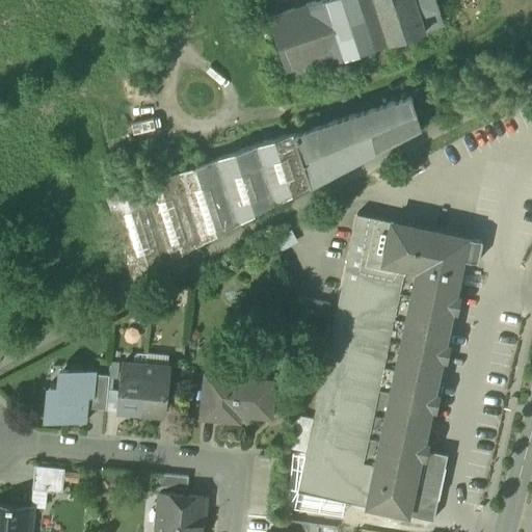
[(269,19),(289,77),(413,35),(424,32),(424,31),(443,25),(437,9),(439,9),(434,0),(324,0),(300,8),(269,19)]
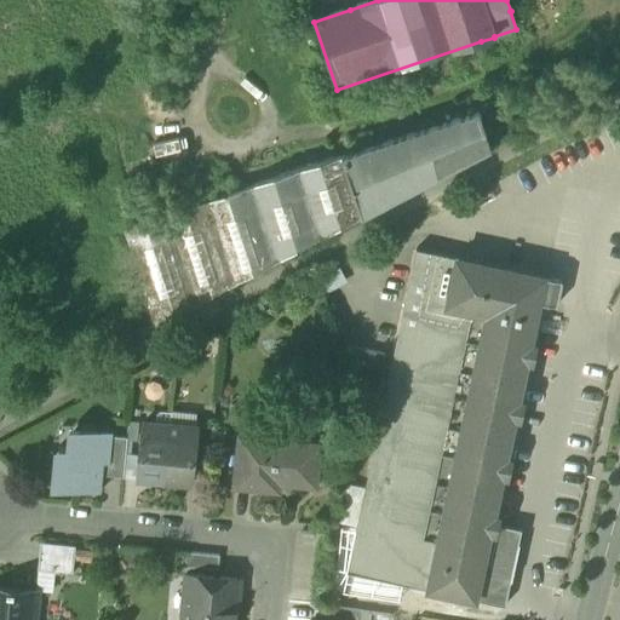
[(125,228),(156,325),(492,148),(480,112),(125,228)]
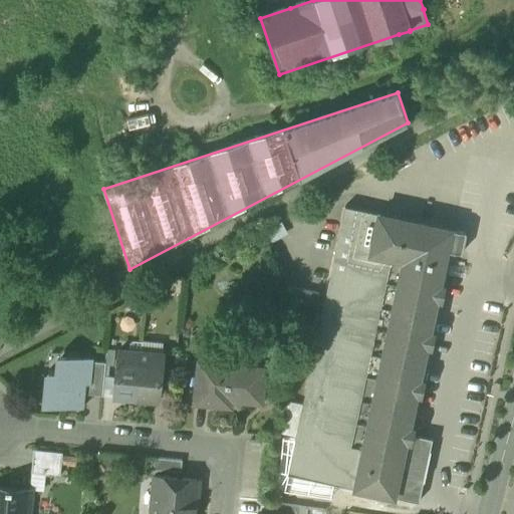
[(334,484),(354,489),(404,261),(370,254),(378,214),(345,207),(302,410),(295,440),(288,475),(334,484)]
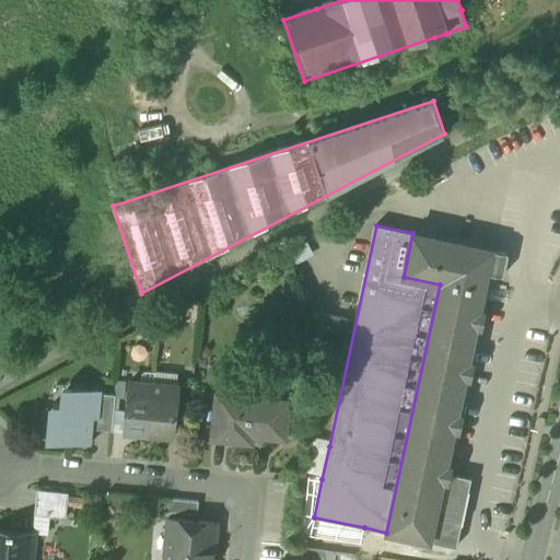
[(386,533),(430,541),(445,473),(488,272),(492,251),(412,233),(404,277),(440,284),(386,533)]
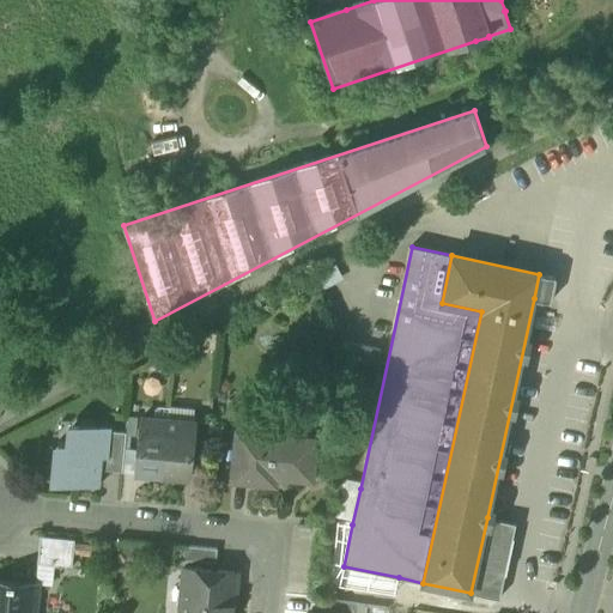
[(541,274),(539,274),(534,298),(551,302),(556,278),(541,274)]
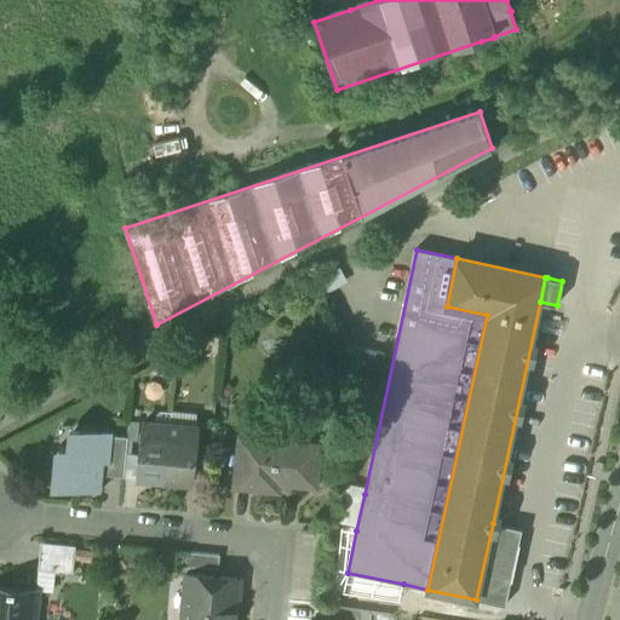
[(359,367),(380,372),(384,357),(362,352),(359,367)]
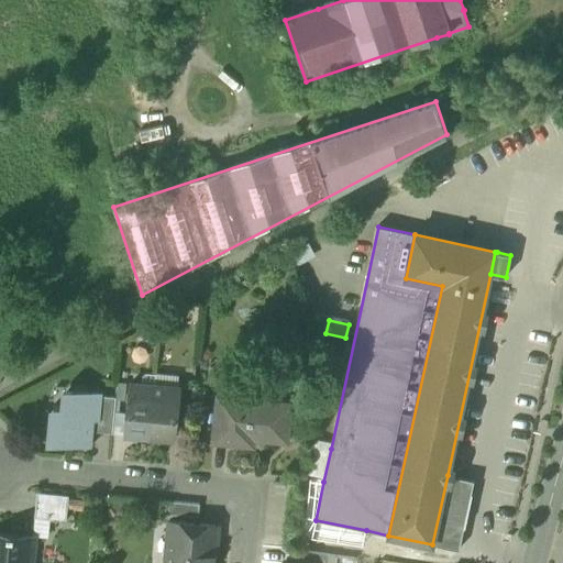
[(125,437),(150,439),(155,386),(131,384),(129,401),(125,435),(125,437)]
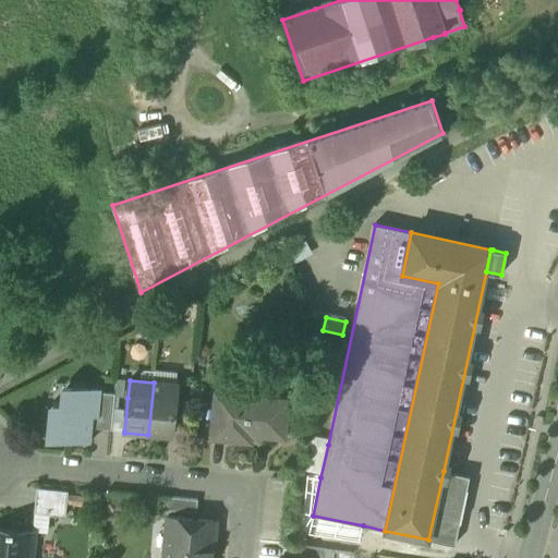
[(177,385),(154,383),(148,435),(172,437),(177,385)]
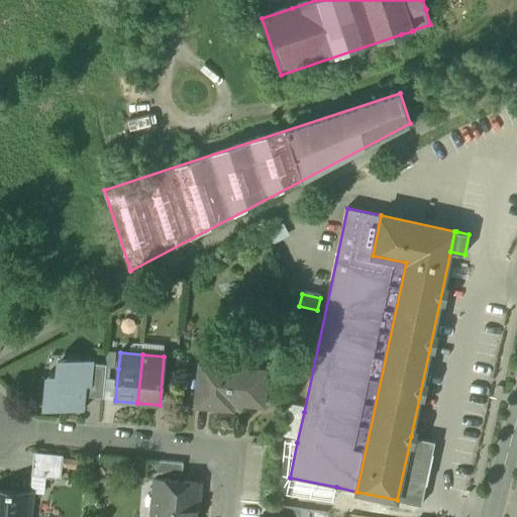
[(59,358),(57,375),(65,376),(66,359),(59,358)]
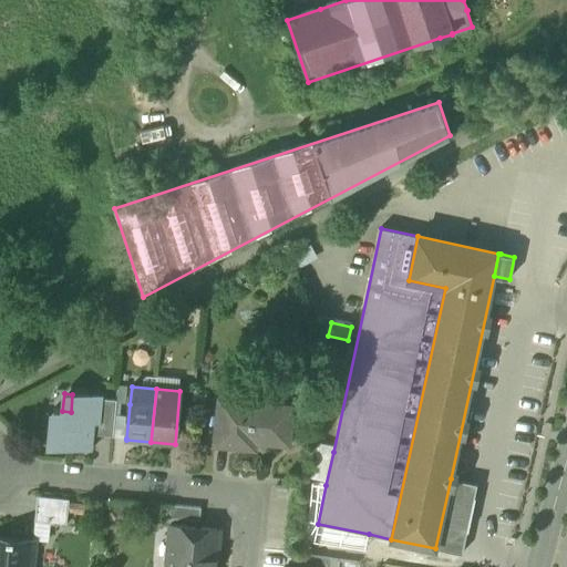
[(72,394),(71,412),(62,411),(53,410),(50,445),(92,450),(94,435),(95,423),(101,423),(103,399),(103,397),(72,394)]
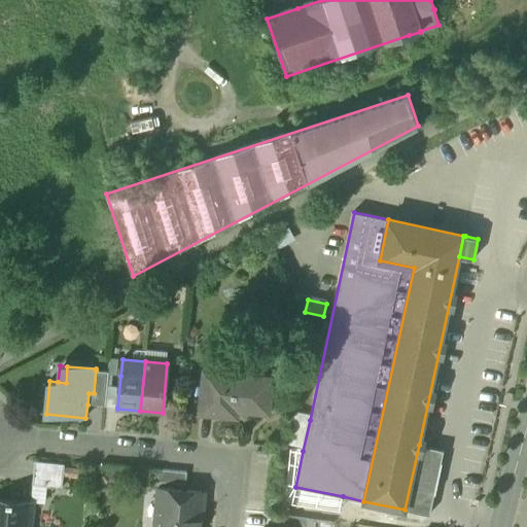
[(88,405),(105,407),(108,375),(108,373),(96,371),(94,393),(89,393),(88,405)]
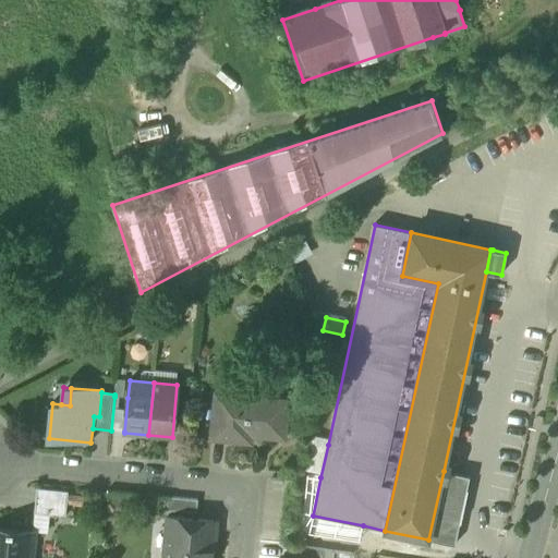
[(210,439),(238,441),(239,434),(283,439),(288,402),(267,400),(266,404),(235,401),(235,397),(216,395),(210,439)]
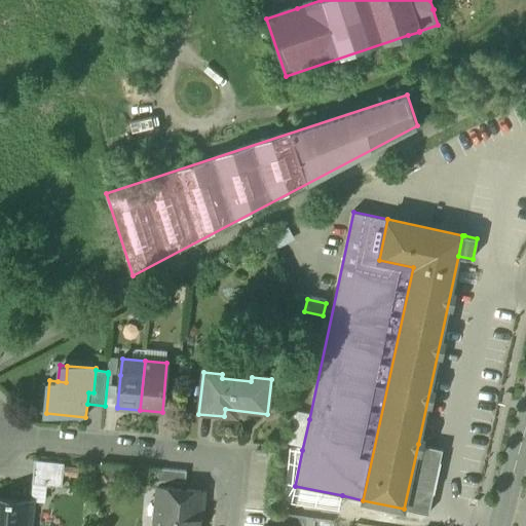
[(108,374),(105,406),(117,407),(120,375),(108,374)]
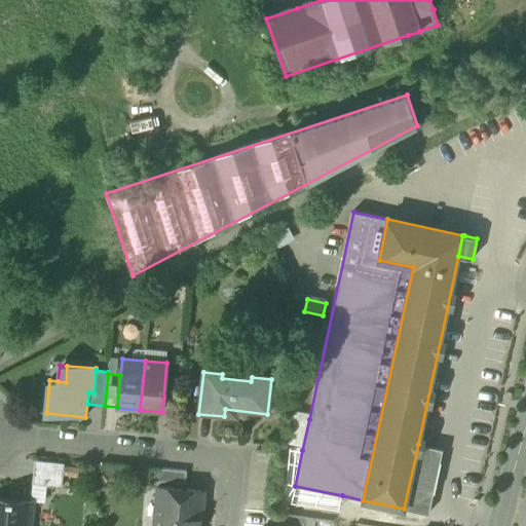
[(101,428),(101,411),(87,411),(87,428),(101,428)]
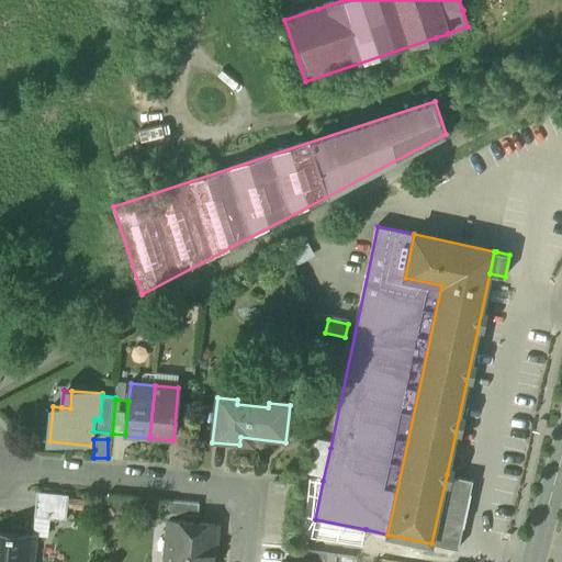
[(308,480),(323,481),(330,448),(306,444),(302,496),(307,497),(308,480)]
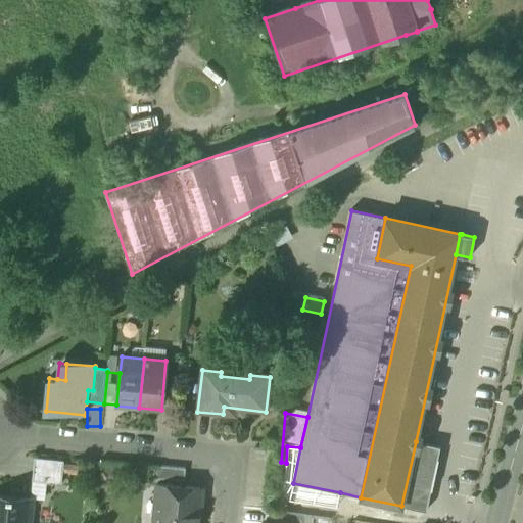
[(440,446),(416,441),(401,506),(426,511),(440,446)]
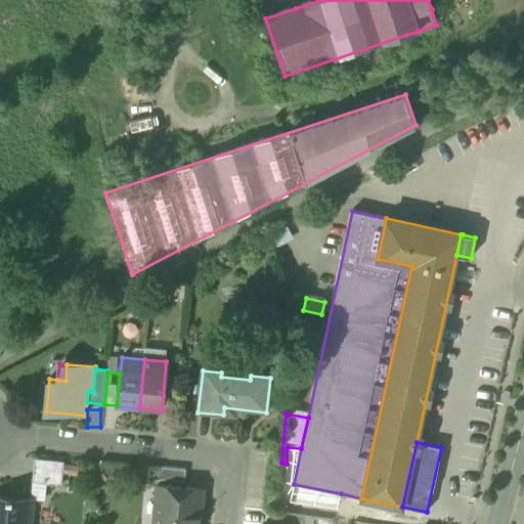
[(288,447),(287,464),(282,500),(338,509),(341,493),(294,484),(301,448),(288,447)]
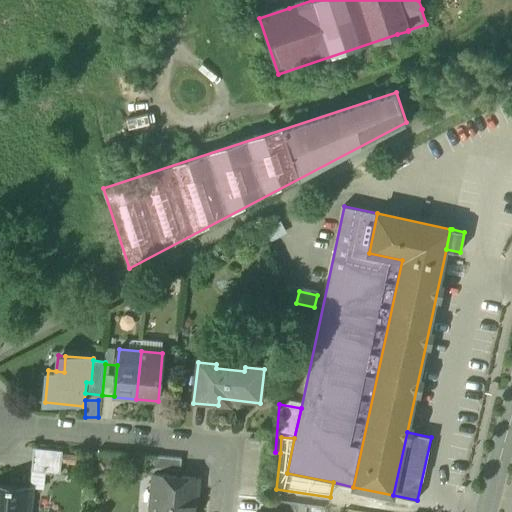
[(31,472),(60,475),(62,452),(51,451),(33,449),(31,471),(31,472)]
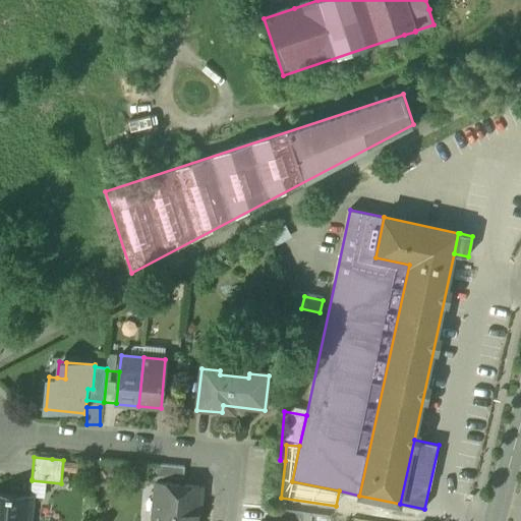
[(159,477),(183,479),(184,467),(160,465),(159,477)]
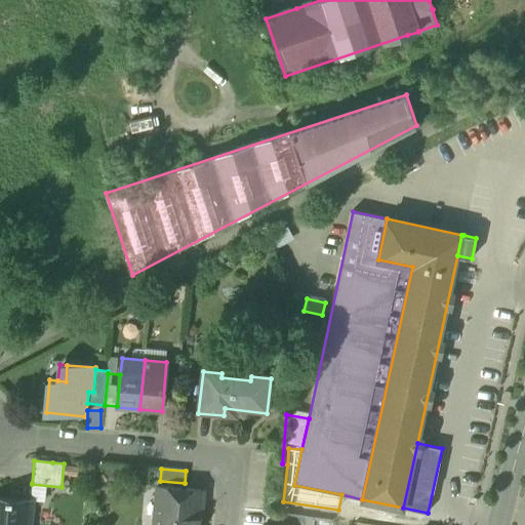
[(198,524),(202,491),(159,487),(156,521),(153,524),(152,524),(198,524)]
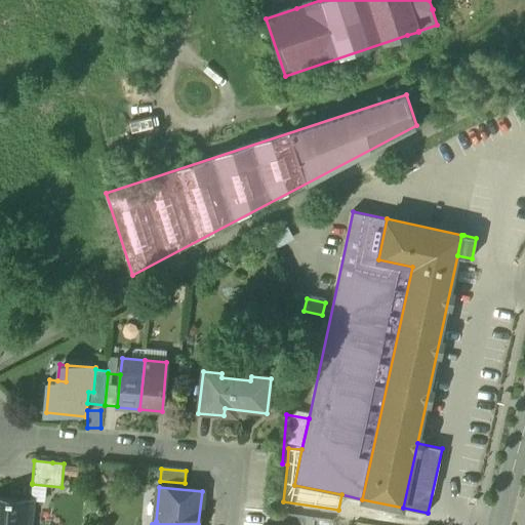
[(0,524),(24,524),(25,523),(29,523),(30,513),(31,501),(2,498),(0,497),(0,524)]
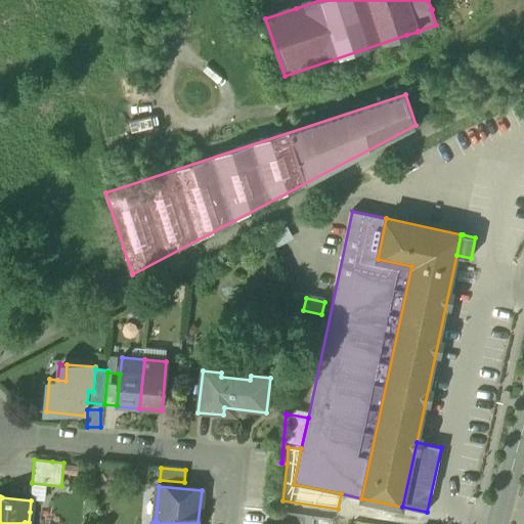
[(311,523),(312,518),(282,514),(280,523),(311,523)]
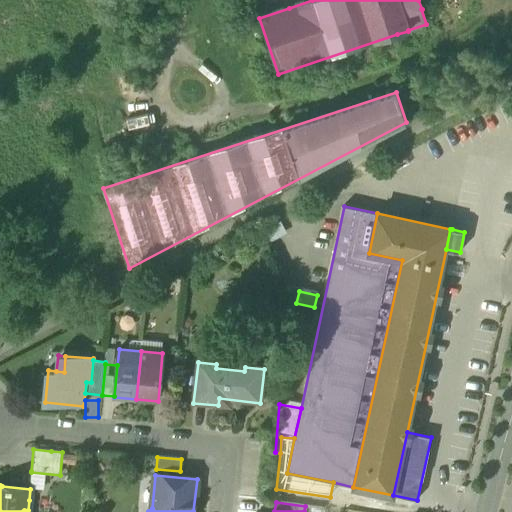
All buildings are outlined.
